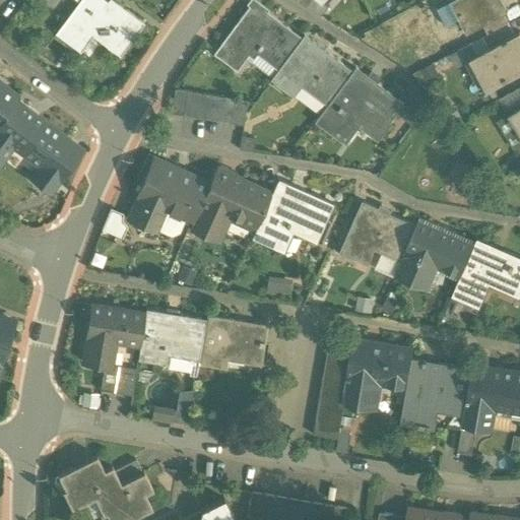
[(112,0),(78,0),(55,34),(79,52),(80,51),(73,45),(86,27),(121,53),(143,23),(112,0)]
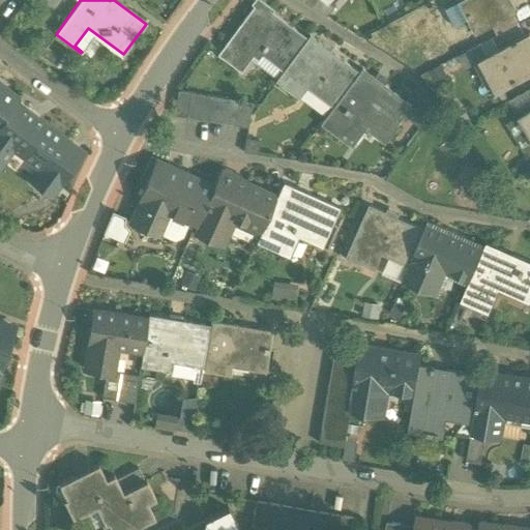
[(325,2),(322,0),(299,0),(325,17),(332,7),(326,2),(325,2)]
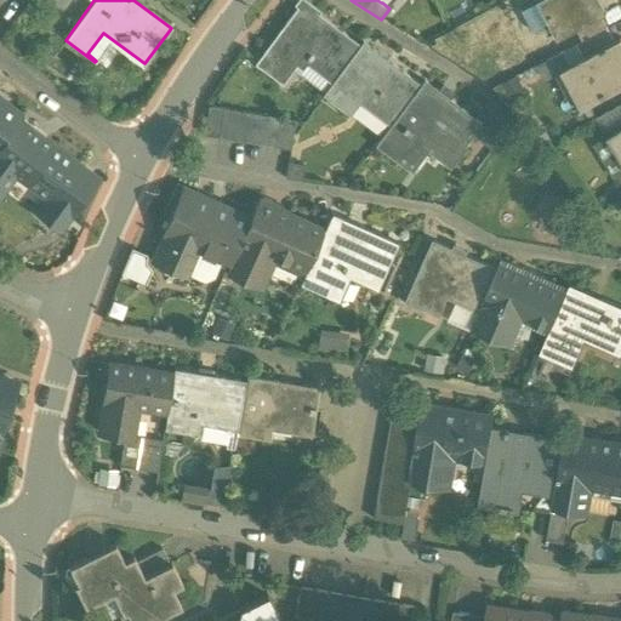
[(537,0),(557,38),(575,28),(600,15),(607,11),(605,10),(600,12),(594,0),(537,0)]
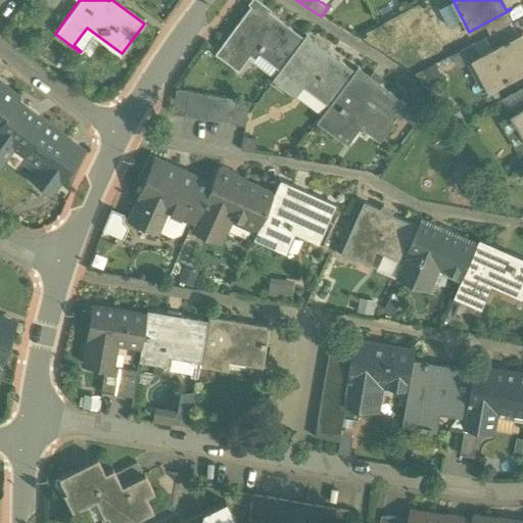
[(302,38),(258,6),(255,11),(249,7),(216,53),(238,69),(248,55),(255,49),(280,67),(302,38)]
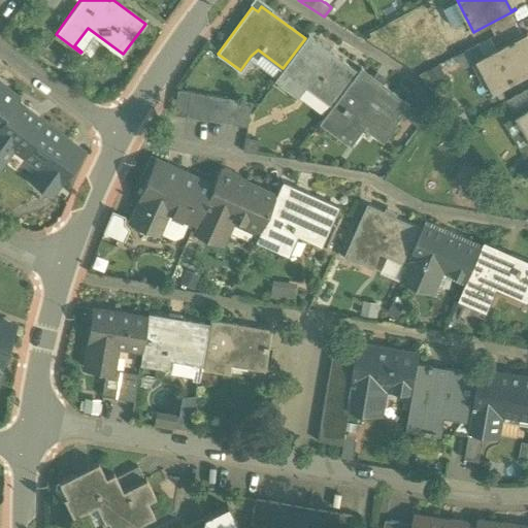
[(510,12),(489,24),(494,35),(516,24),(510,12)]
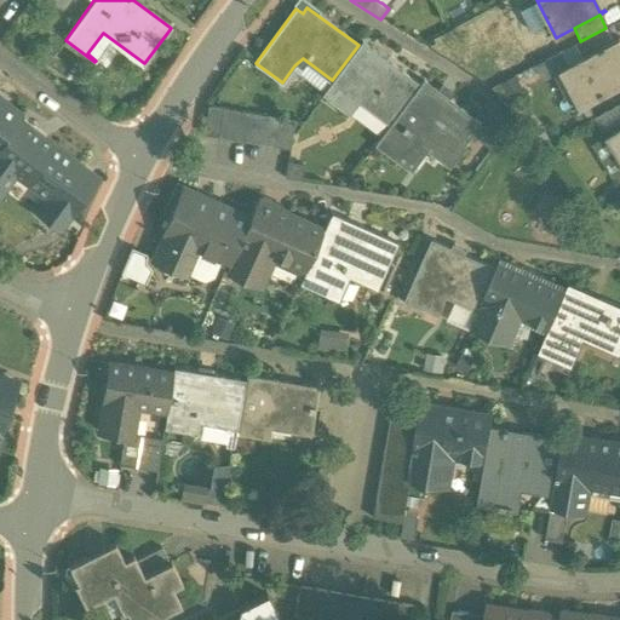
[(580,41),(575,44),(581,56),(613,40),(606,28),(580,41)]
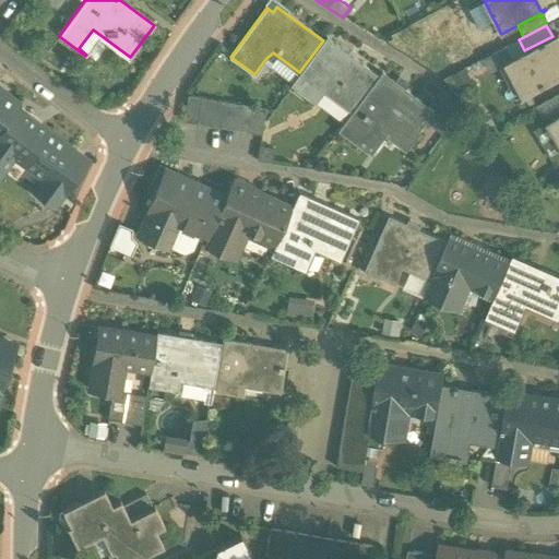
[(524,50),(504,61),(523,97),(558,78),(558,34),(558,33),(552,36),(524,50)]
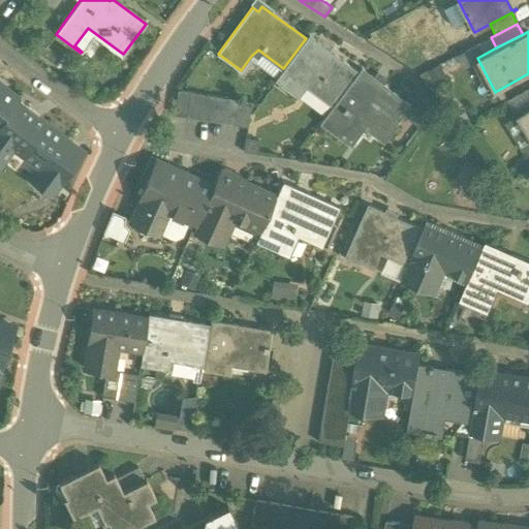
[(358,72),(308,35),(283,68),(274,81),(296,98),(307,84),(334,104),(358,72)]
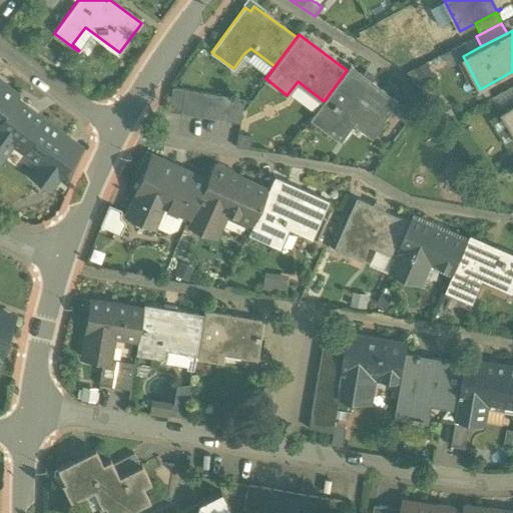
[(398,102),(350,66),(324,101),(310,120),(332,136),(348,115),(373,135),(398,102)]
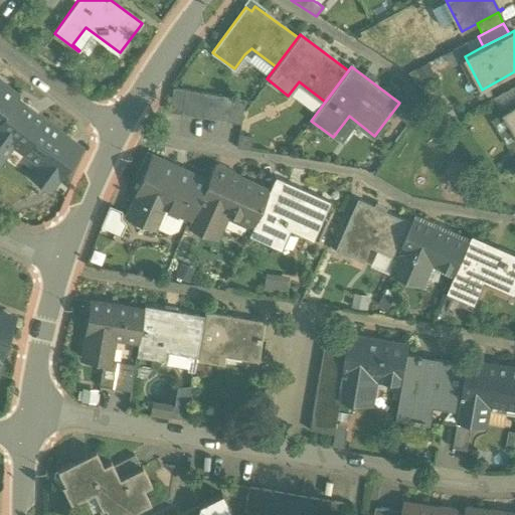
[(16,97),(0,83),(0,118),(13,100),(16,97)]
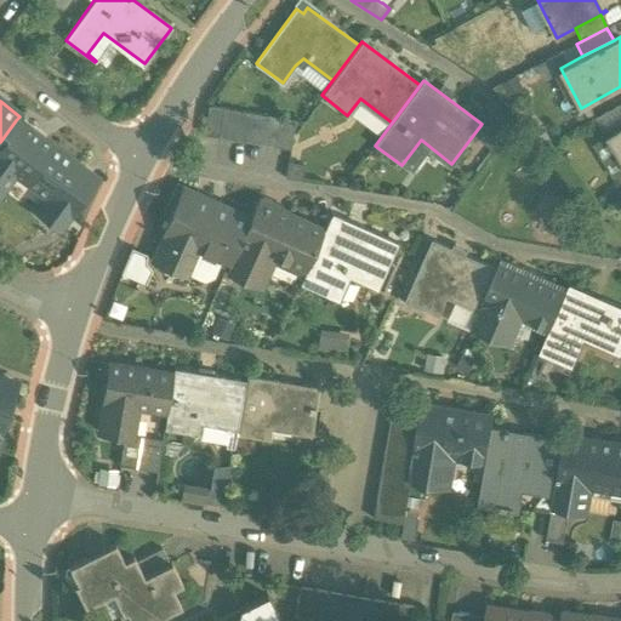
[(223,109),(208,107),(203,135),(218,137),(223,109)]
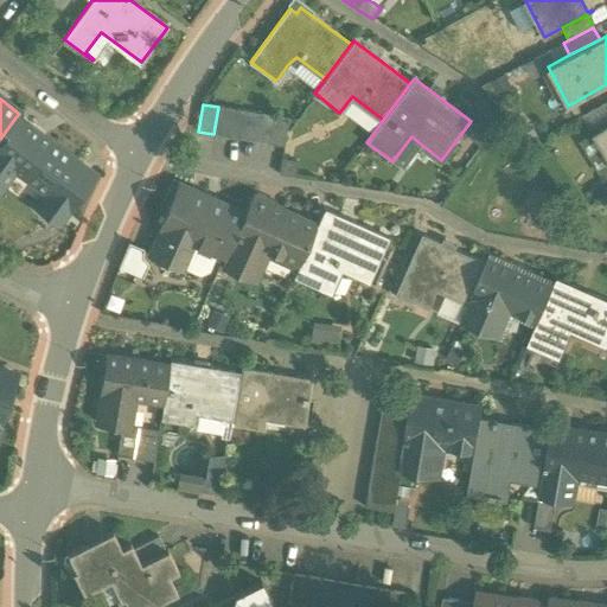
[(231,108),(218,107),(213,134),(228,136),(231,108)]
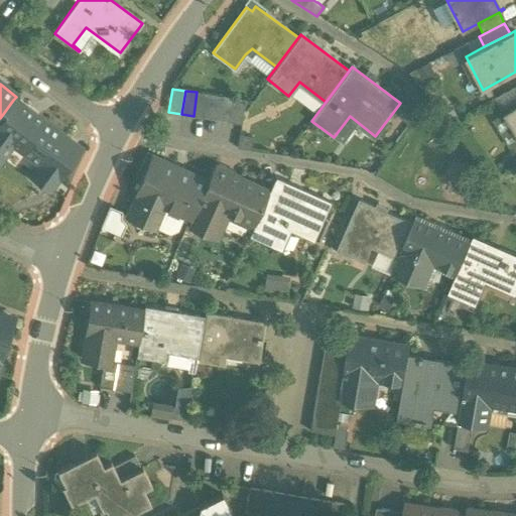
[(209,94),(197,92),(194,116),(205,118),(209,94)]
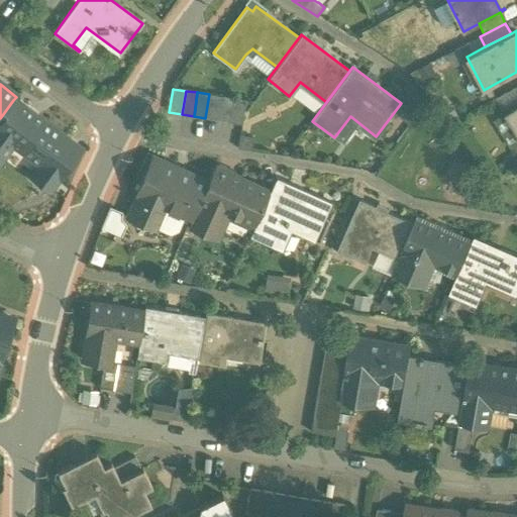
[(221,96),(209,94),(205,118),(217,120),(221,96)]
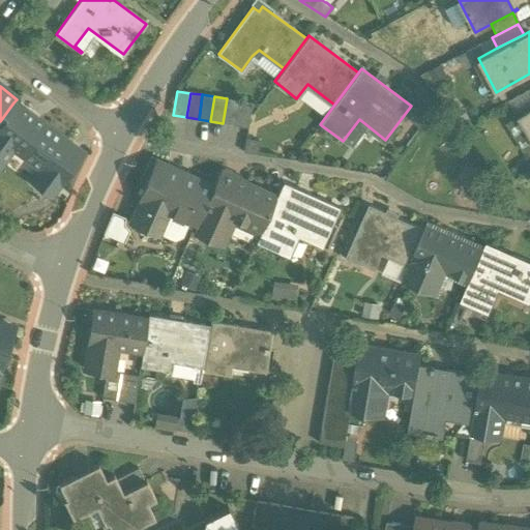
[(238,100),(227,98),(223,123),(234,125),(238,100)]
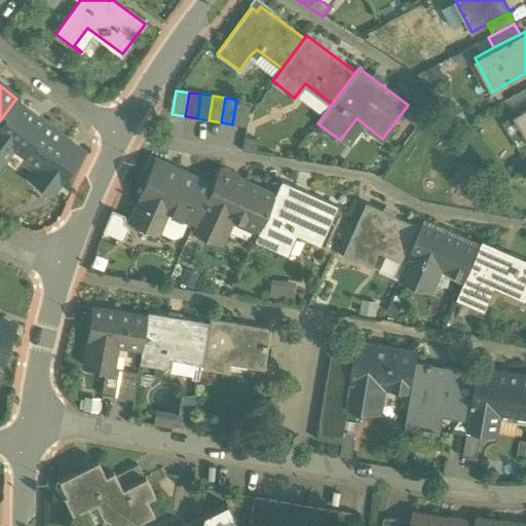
[(250,102),(236,100),(232,124),(246,126),(250,102)]
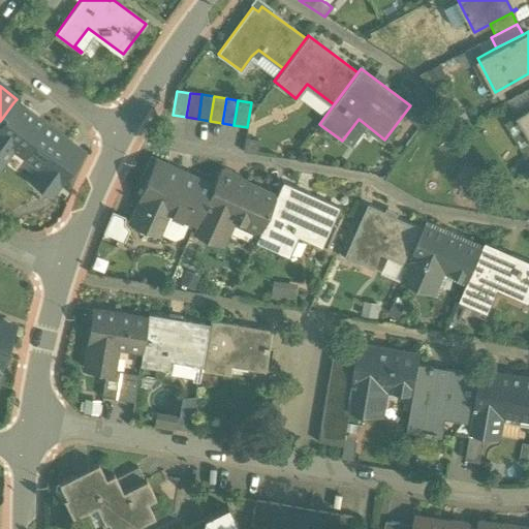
[(64,138),(13,102),(0,121),(0,156),(2,157),(10,147),(40,168),(41,169),(57,149),(64,138)]
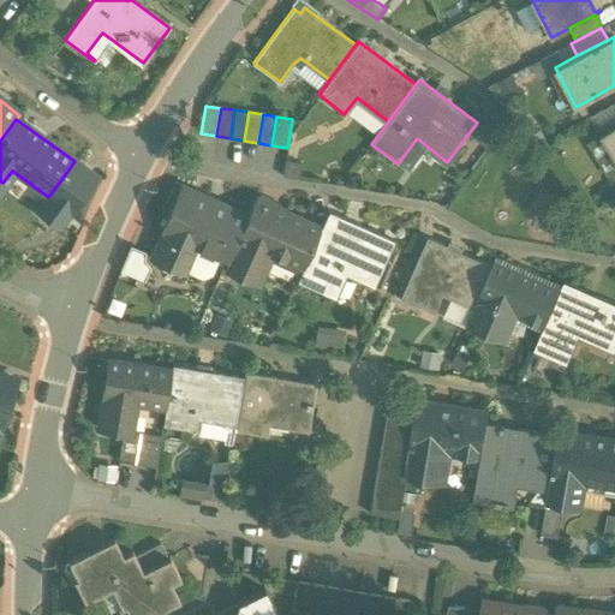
[(488,119),(475,137),(488,148),(502,130),(488,119)]
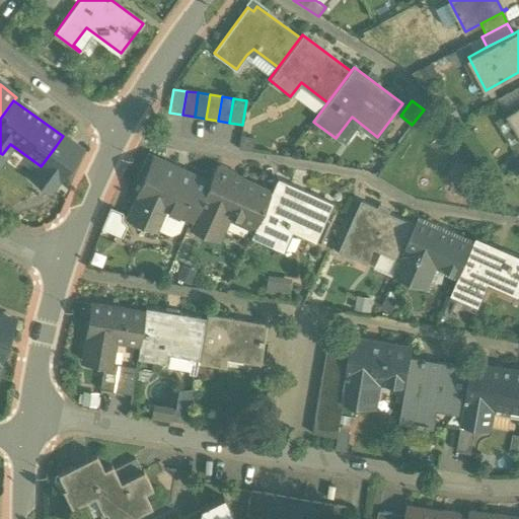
[(518,105),(507,113),(518,133),(518,105)]
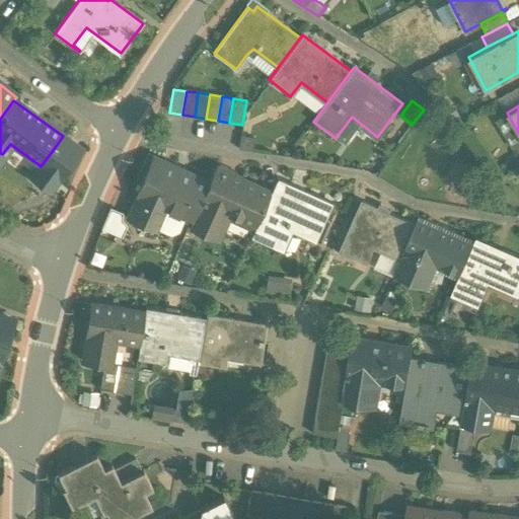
[(56,146),(41,166),(40,165),(31,176),(49,189),(71,157),(56,146)]
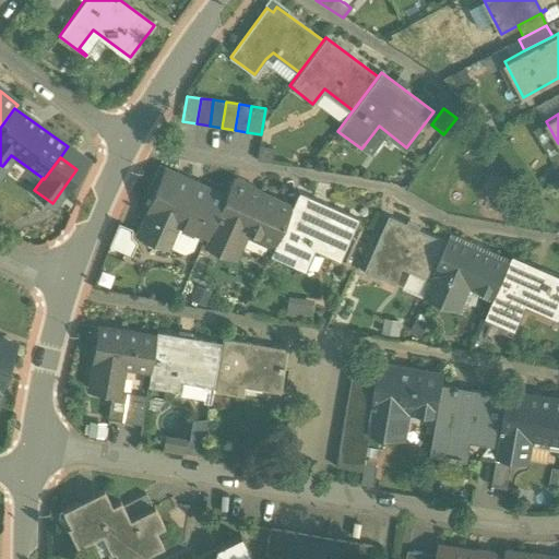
[(224,197),(164,170),(135,234),(164,246),(176,218),(207,233),(224,197)]
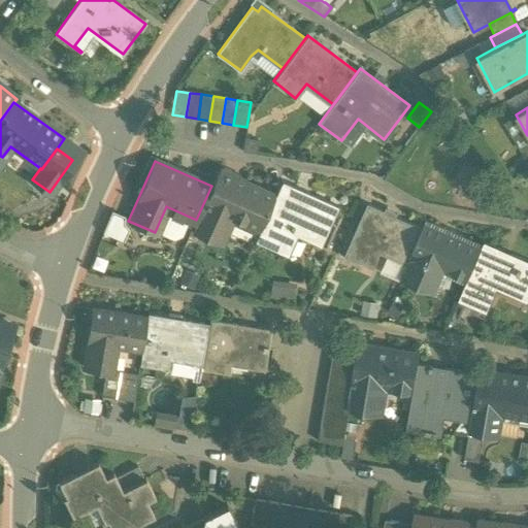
[(274,196),(218,171),(211,186),(196,220),(215,228),(222,213),(260,230),(274,196)]
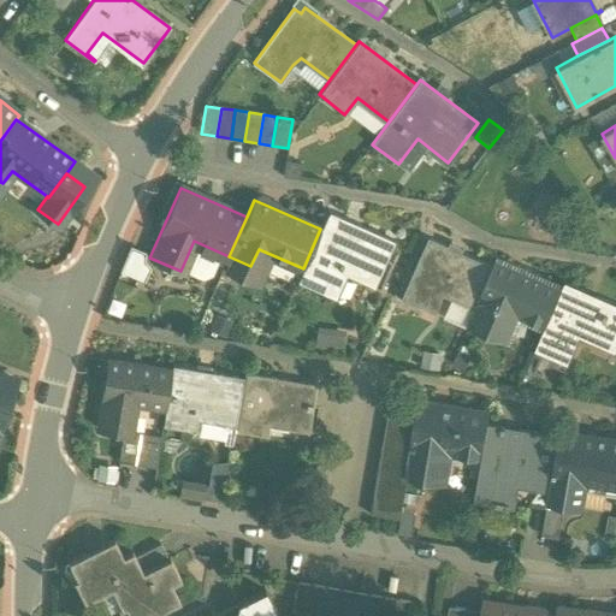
[(394,241),(329,211),(320,229),(303,268),(298,278),(327,291),(337,271),(341,265),(374,280),(394,241)]
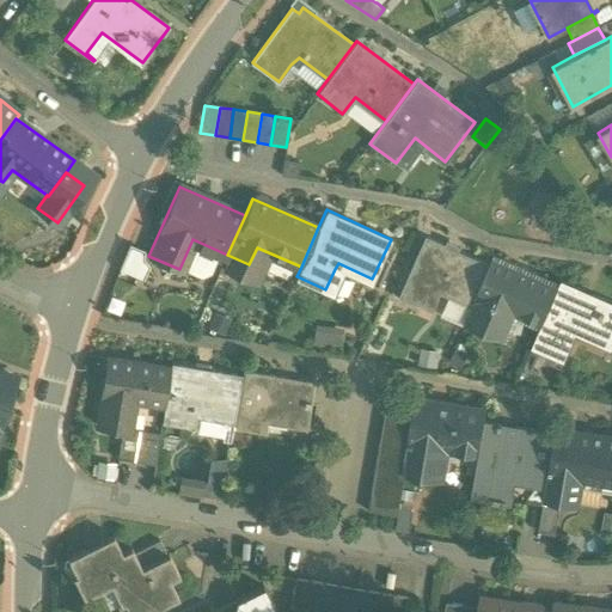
[(490,264),(424,236),(396,299),(420,308),(428,288),(471,306),(490,264)]
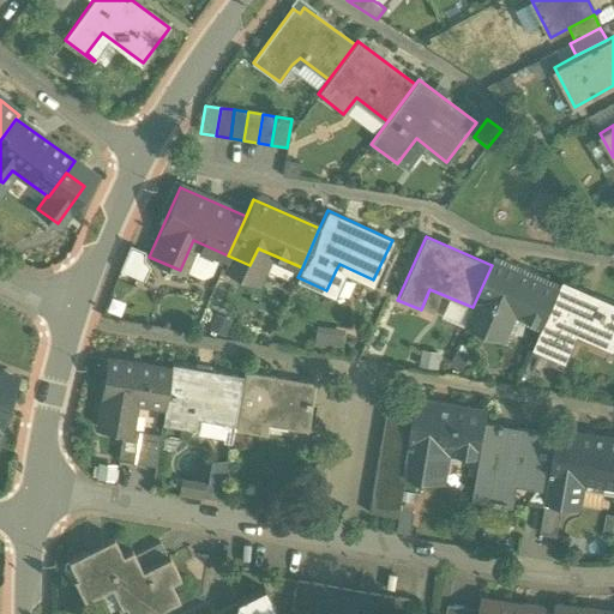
[(144,251),(130,245),(119,270),(143,281),(149,266),(143,260),(143,254),(144,254),(144,253),(144,251)]
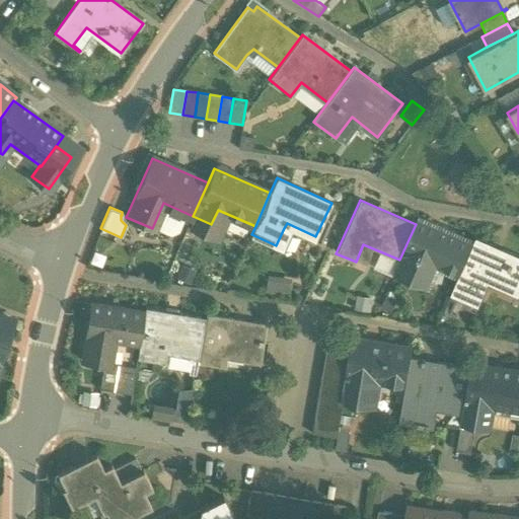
[(473,244),(418,218),(416,224),(399,260),(396,267),(423,278),(429,265),(458,278),(473,244)]
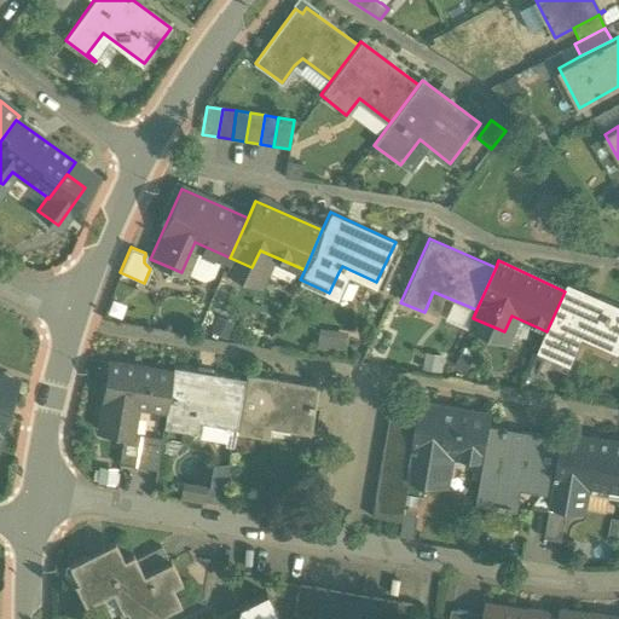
[(348,277),(339,272),(329,293),(327,298),(336,302),(343,301),(351,284),(348,277)]
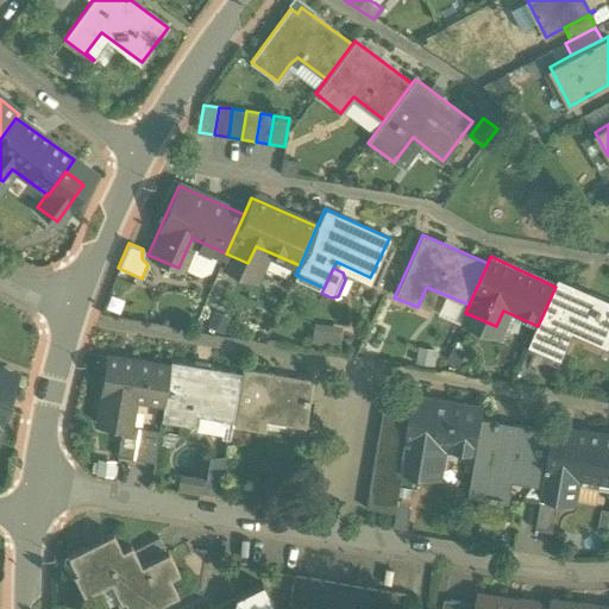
[(608,303),(558,281),(556,287),(538,326),(528,347),(560,362),(573,330),(608,345),(608,303)]
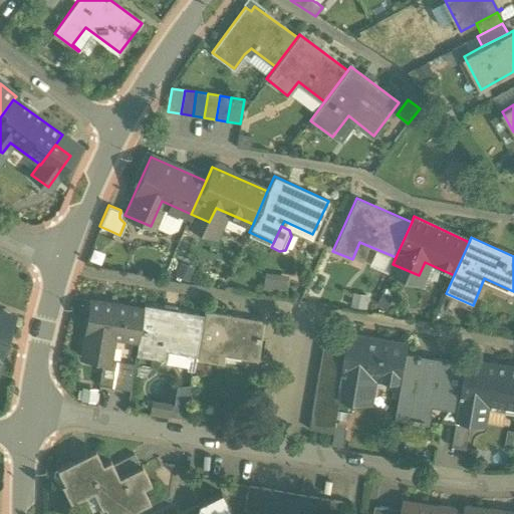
[(143,309),(91,301),(81,357),(103,360),(108,361),(108,360),(112,336),(138,340),(143,309)]
